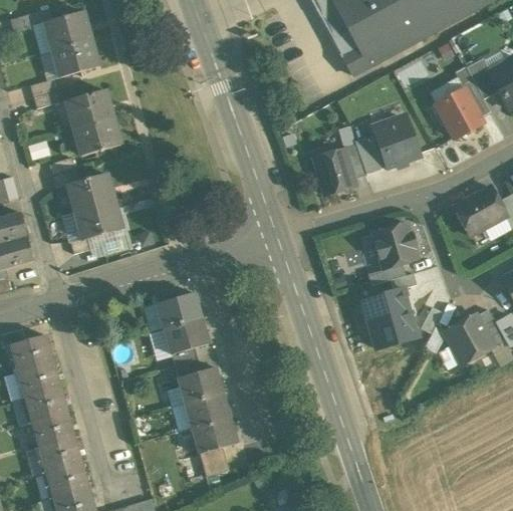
[(312,0),(317,10),(320,16),(321,16),(353,74),(490,0),(312,0)]
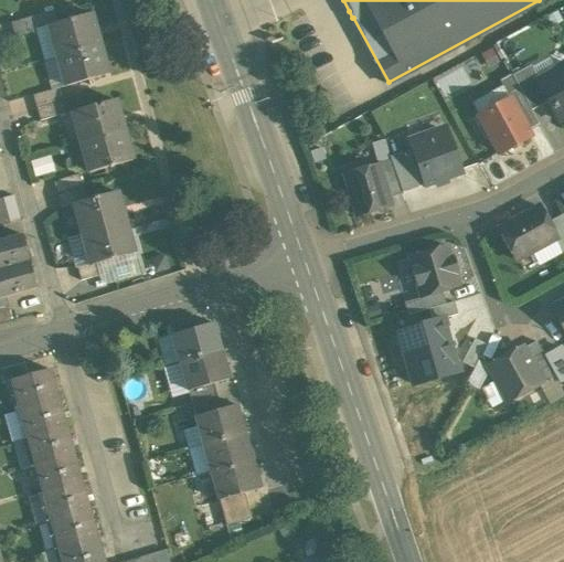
[(41,12),(11,21),(14,33),(36,28),(44,25),(41,12)]
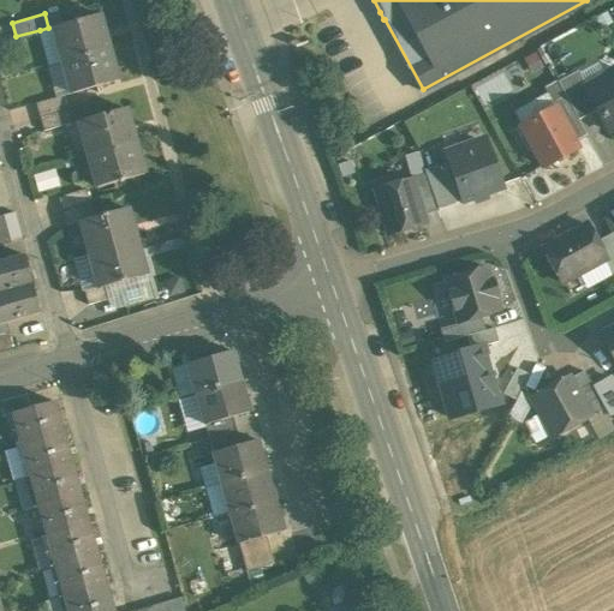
[(100,13),(53,25),(63,59),(109,46),(100,13)]
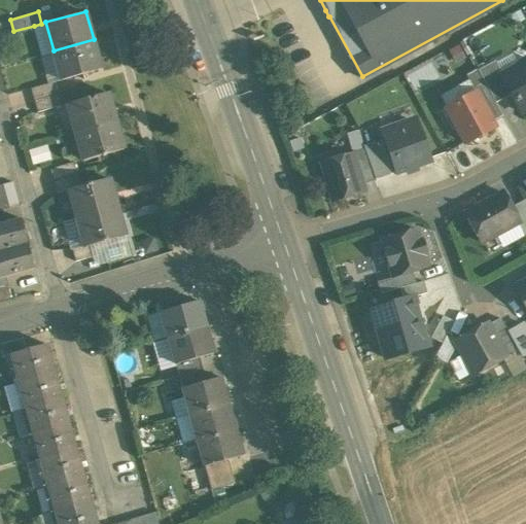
[(42,54),(54,50),(45,22),(41,24),(34,26),(42,54)]
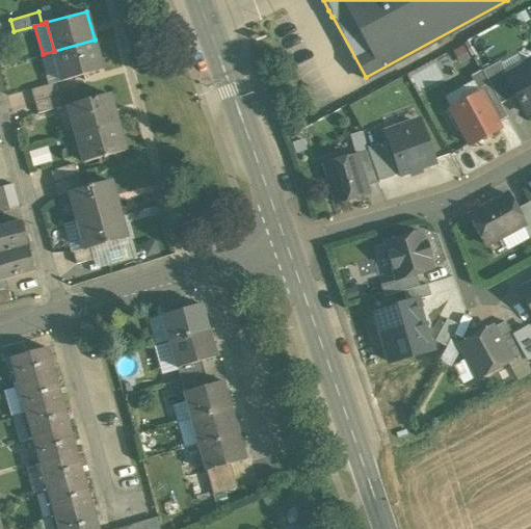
[(95,40),(54,51),(62,79),(102,68),(95,40)]
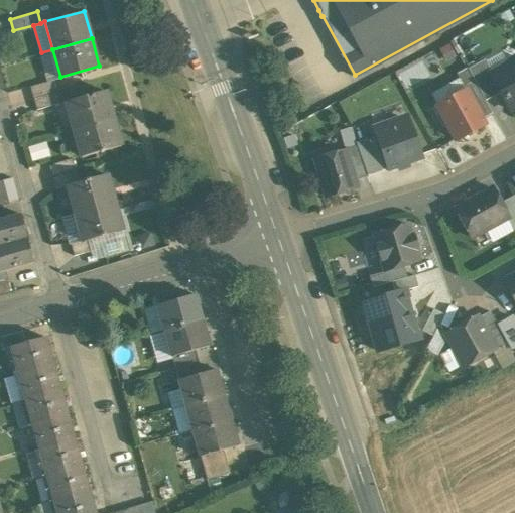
[(492,71),(486,57),(469,68),(475,80),(486,99),(501,91),(491,72),(492,71)]
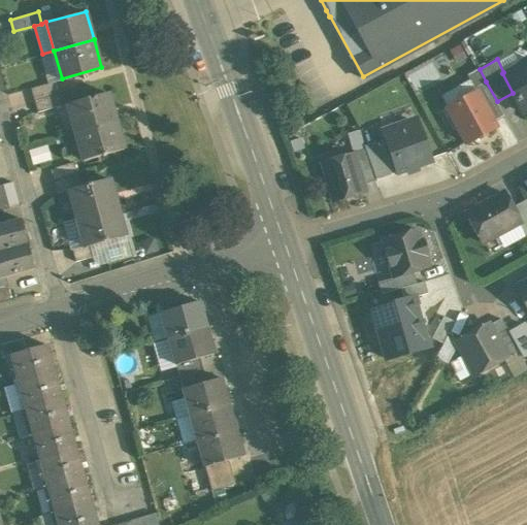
[(526,66),(519,64),(503,72),(502,73),(513,93),(523,111),(526,108),(526,66)]
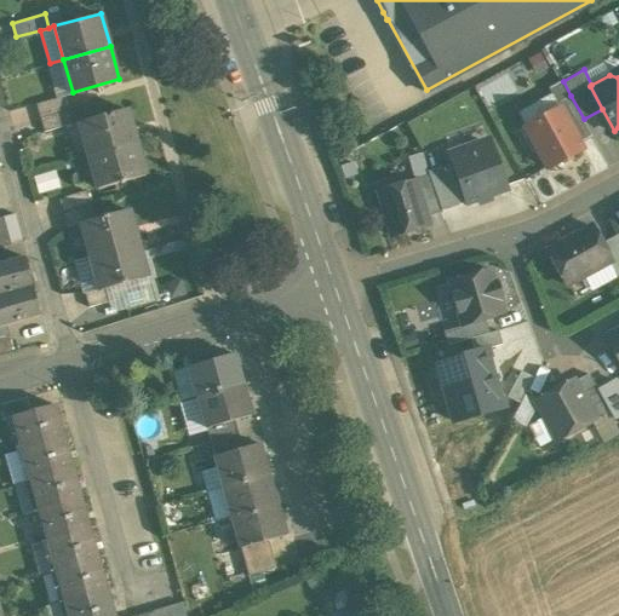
[(64,95),(36,102),(41,116),(69,109),(64,95)]
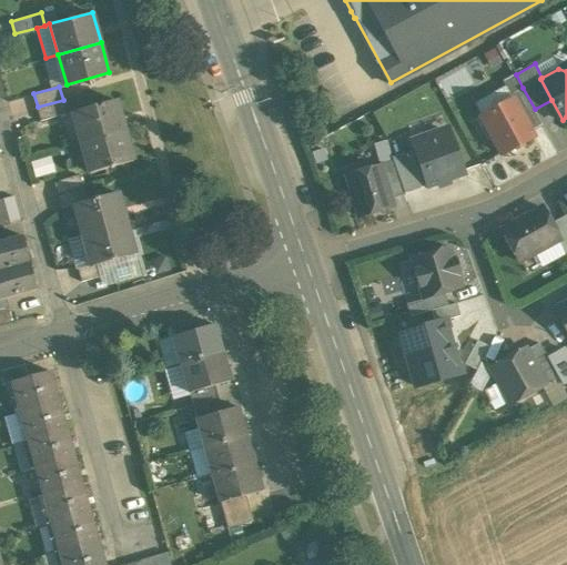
[(535,109),(523,88),(512,94),(514,98),(530,129),(543,123),(535,109)]
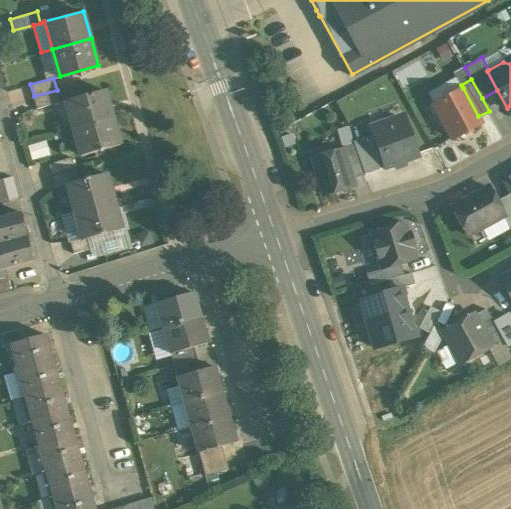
[(463,88),(435,103),(453,137),(481,122),(478,116),(463,88)]
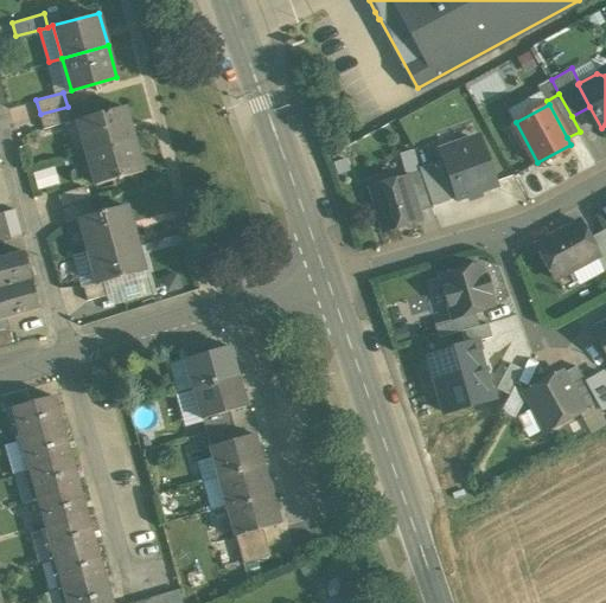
[(133,138),(125,106),(78,117),(88,151),(133,138)]
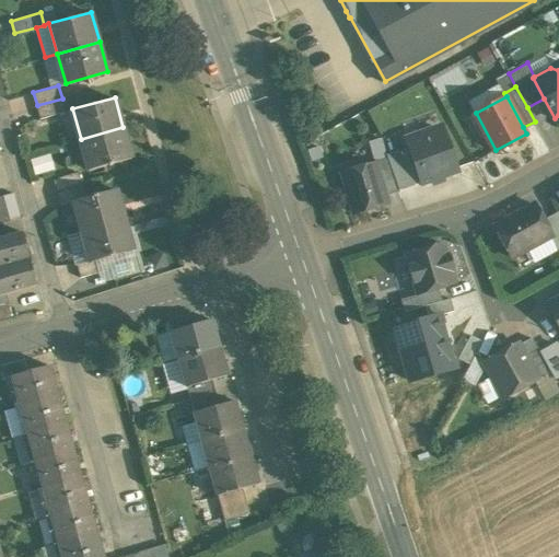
[(62,99),(37,105),(41,117),(66,111),(62,99)]
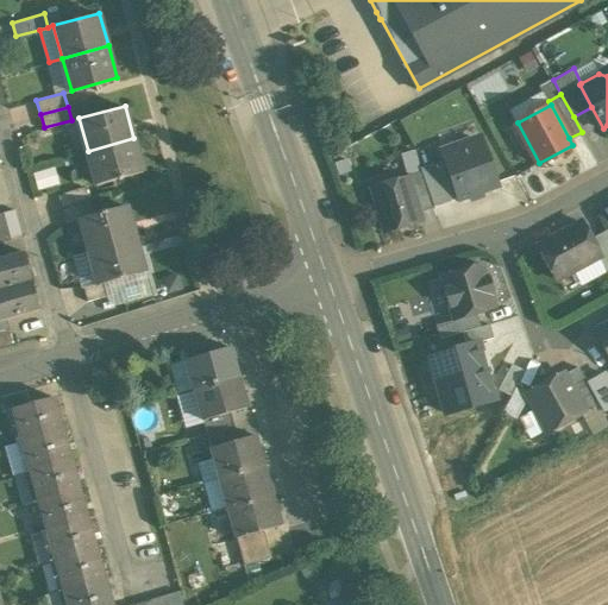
[(462,147),(445,153),(461,197),(497,186),(481,140),(478,142),(476,137),(461,143),(462,147)]
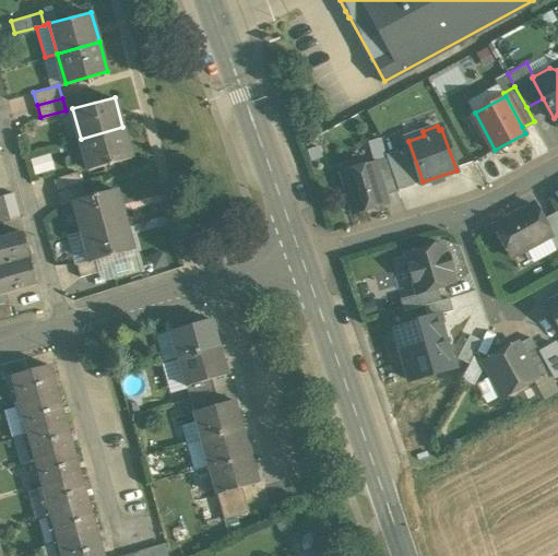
[(122,127),(81,139),(90,167),(130,156),(122,127)]
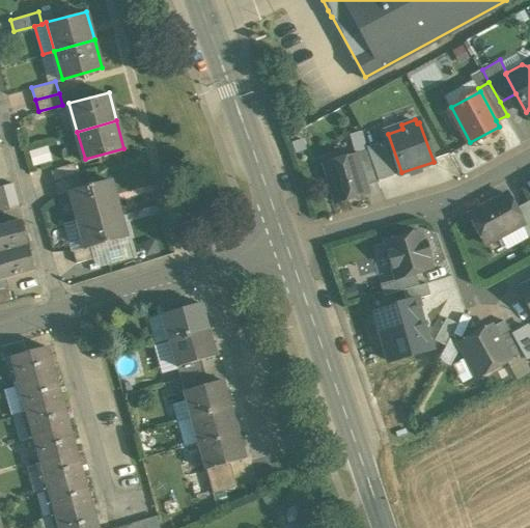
[(368,148),(379,179),(396,173),(385,140),(368,146),(368,148)]
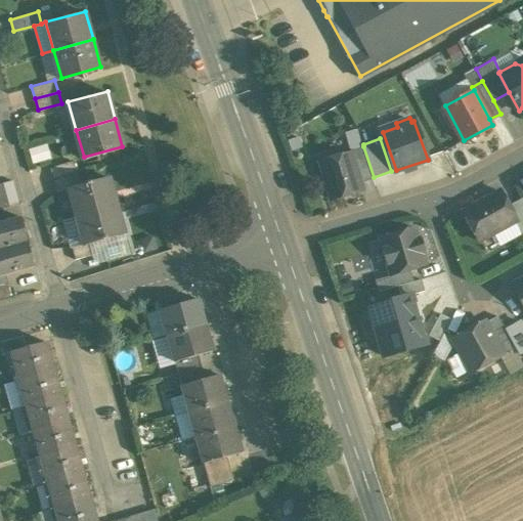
[(374,177),(363,146),(351,150),(352,152),(361,182),(375,178),(374,177)]
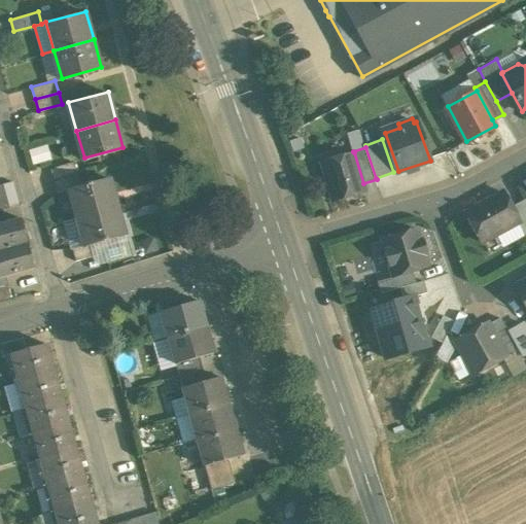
[(354,152),(322,162),(332,199),(364,189),(363,183),(354,152)]
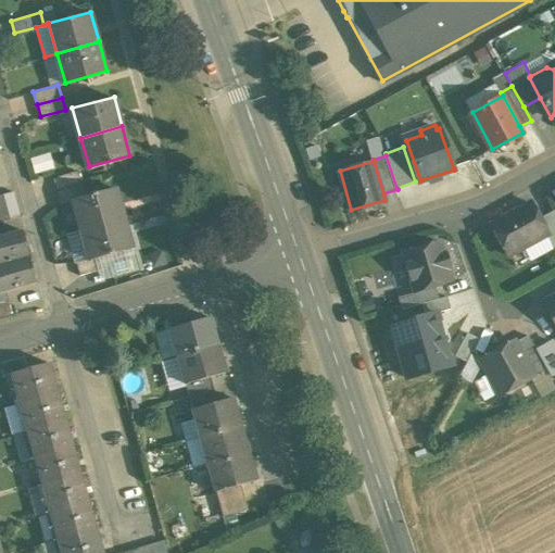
[(78,170),(53,176),(57,189),(82,181),(78,170)]
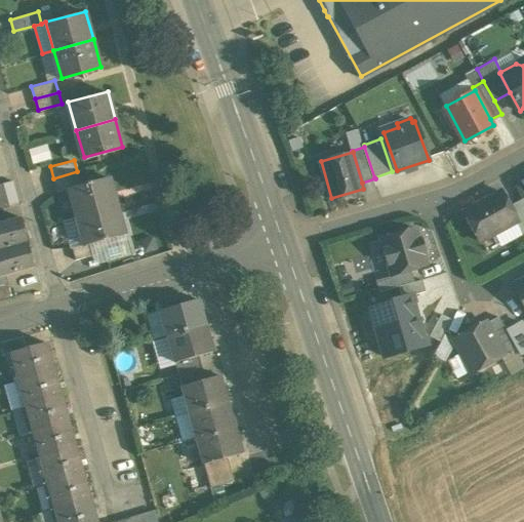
[(70,188),(80,185),(76,172),(54,179),(57,191),(70,188)]
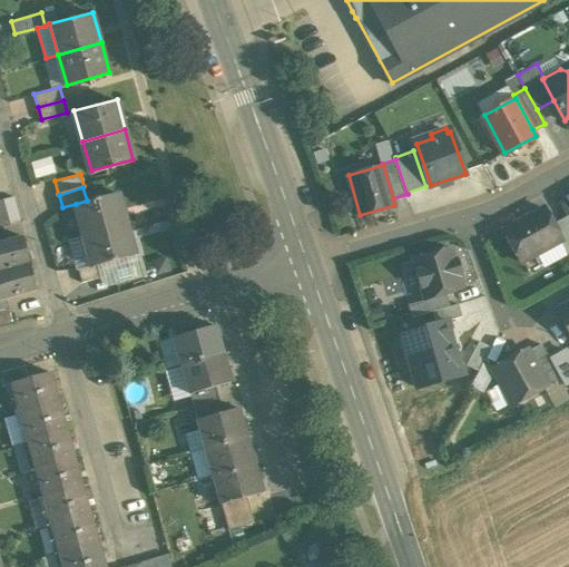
[(87,201),(76,204),(84,234),(127,223),(118,192),(87,201)]
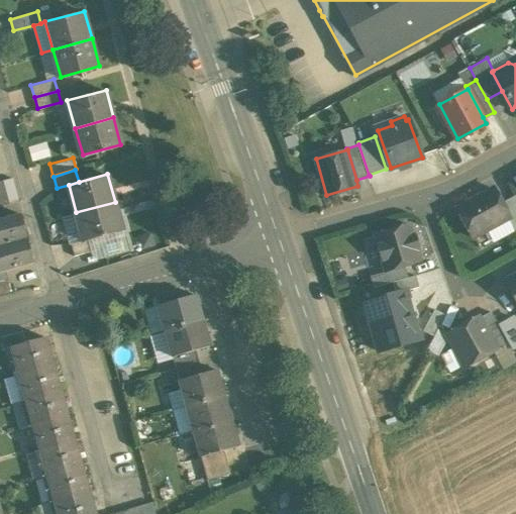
[(0,205),(9,203),(2,180),(0,180),(0,205)]
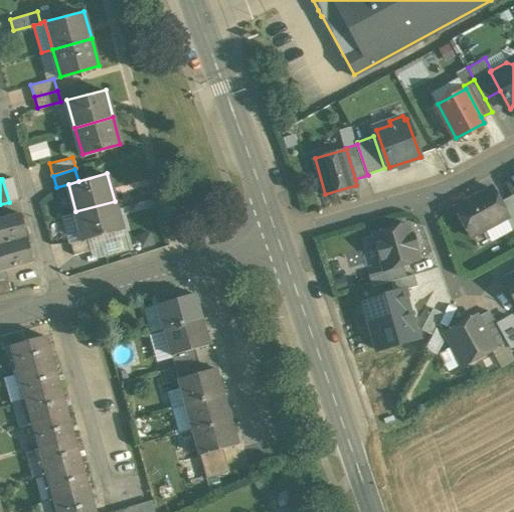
[(492,186),(456,206),(471,235),(507,216),(508,215),(500,201),(492,186)]
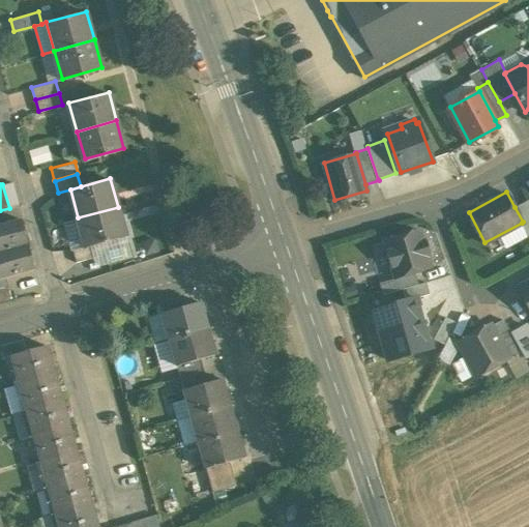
[(528,200),(515,207),(523,222),(522,223),(528,235),(528,200)]
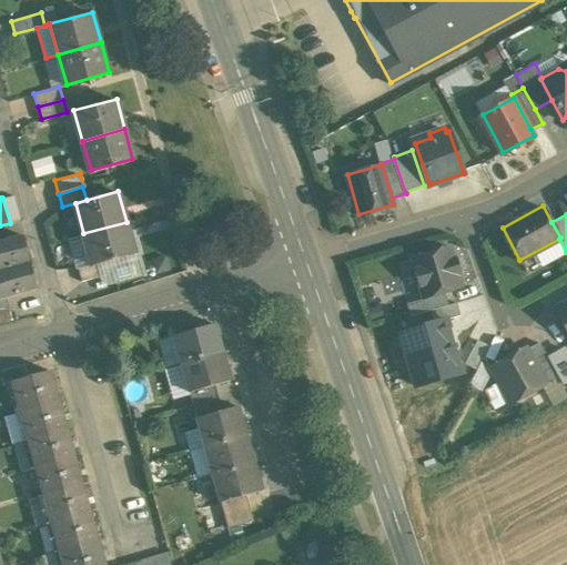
[(127,222),(83,233),(92,264),(103,261),(134,252),(127,222)]
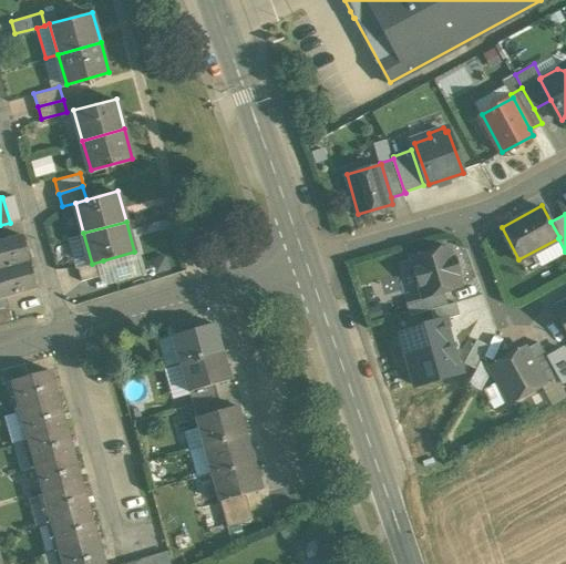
[(2,238),(0,238),(0,268),(30,260),(22,233),(2,238)]
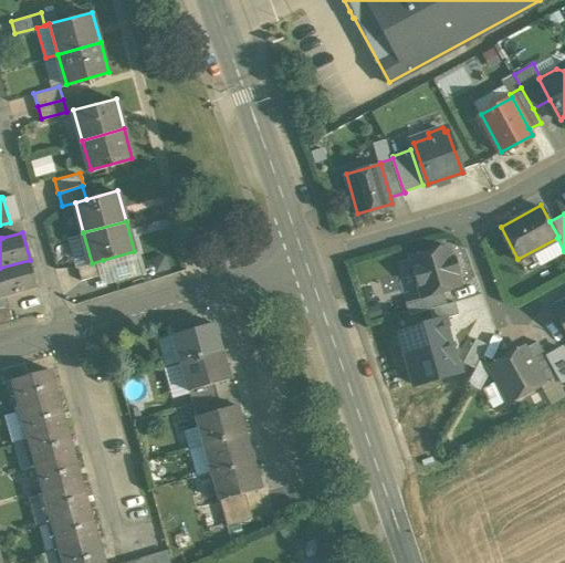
[(448,244),(410,256),(422,296),(443,290),(460,285),(456,272),(459,271),(454,257),(451,257),(448,244)]
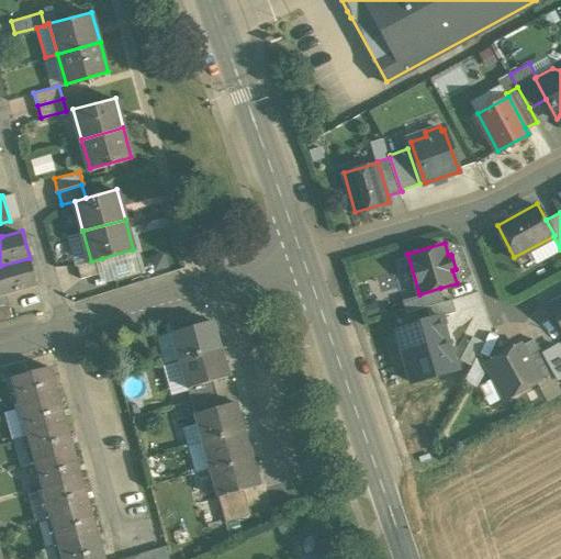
[(30,258),(0,266),(0,295),(7,293),(36,286),(30,258)]
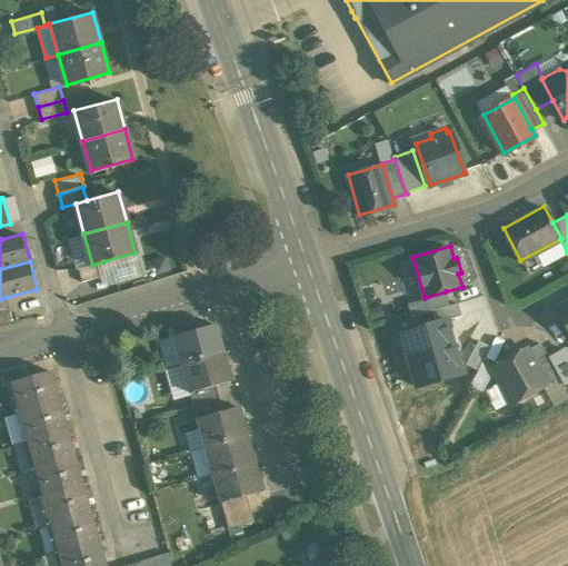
[(107,275),(103,261),(92,265),(78,268),(82,281),(107,275)]
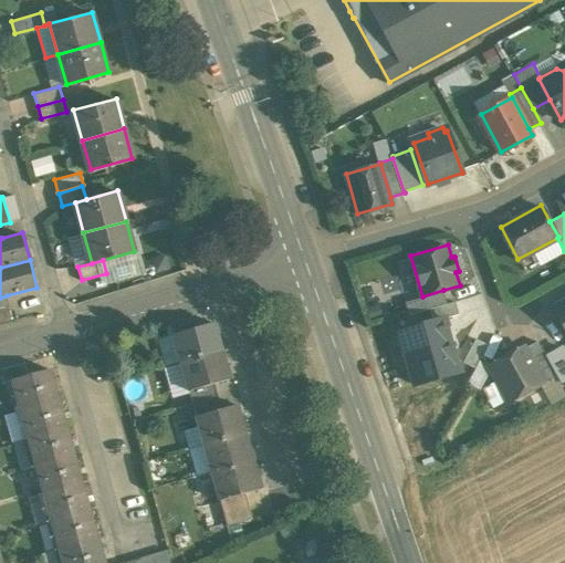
[(422,296),(405,301),(409,314),(431,308),(447,302),(443,290),(422,296)]
